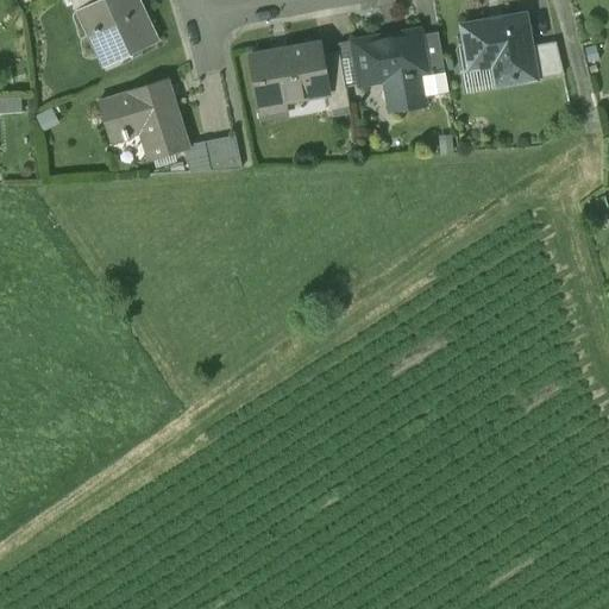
[(137,0),(101,0),(77,11),(89,35),(104,27),(118,60),(156,42),(137,0)]
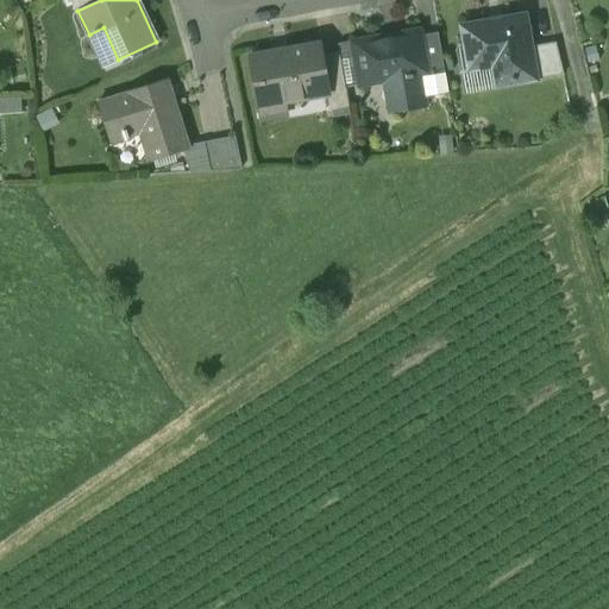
[(501,23),(460,30),(469,71),(496,66),(500,83),(537,77),(531,48),(525,16),(501,19),(501,23)]
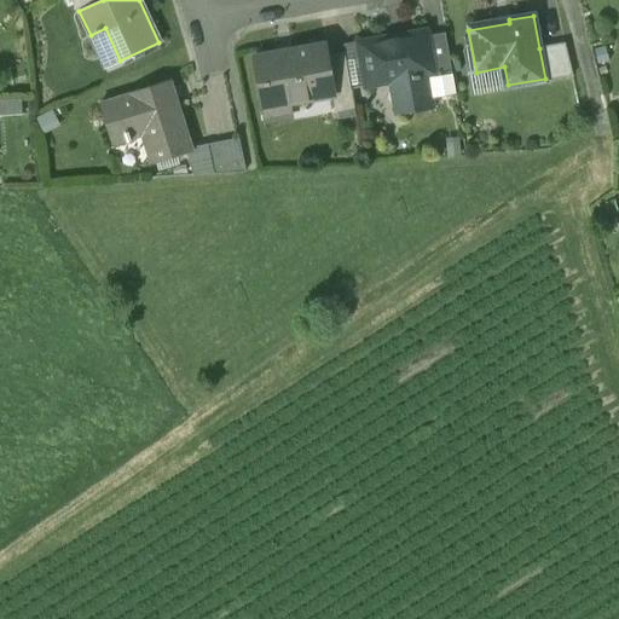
[(444,33),(426,35),(432,74),(451,71),(444,33)]
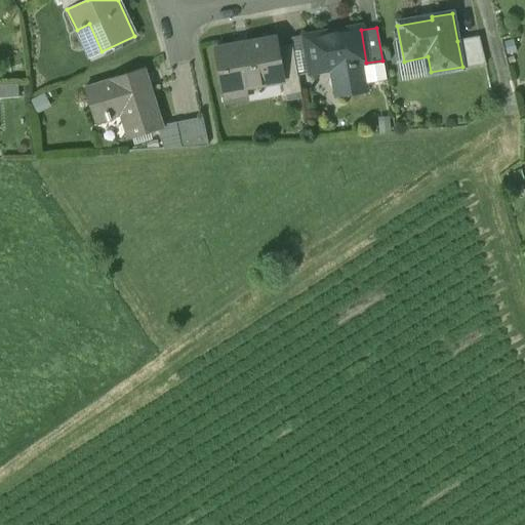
[(331,32),(303,37),(309,74),(335,69),(340,95),(366,91),(361,64),(366,63),(361,30),(360,29),(332,34),(331,32)]
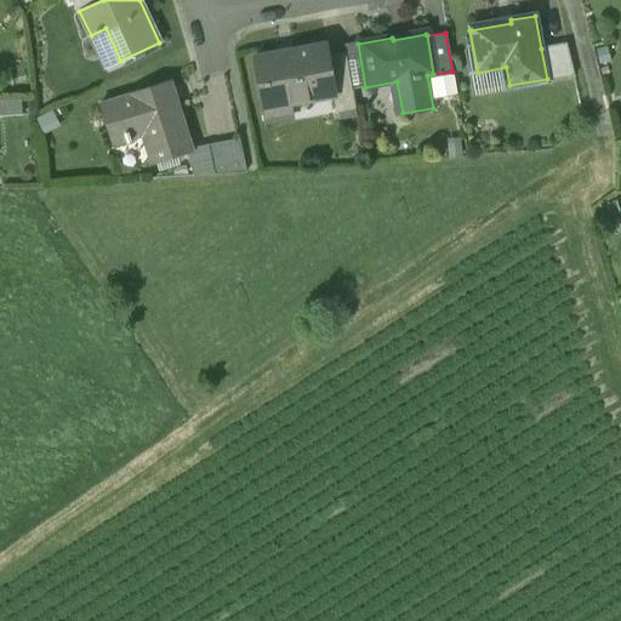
[(324,45),(256,56),(265,110),(334,98),(324,45)]
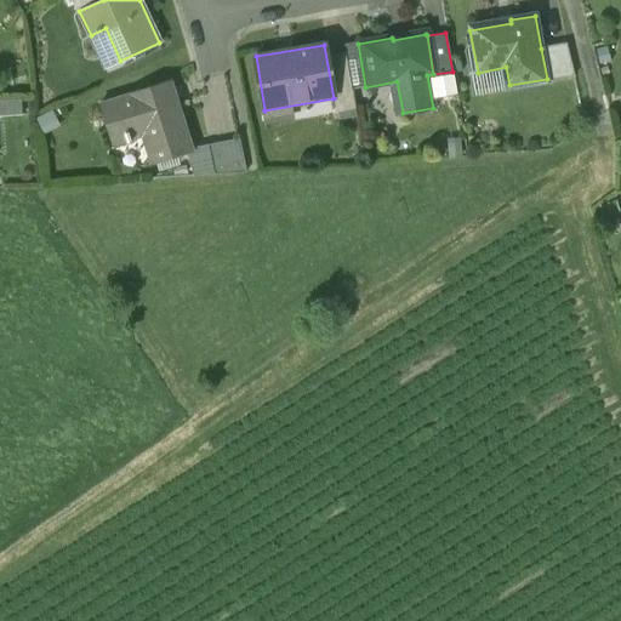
[(567,45),(541,49),(547,79),(548,81),(574,78),(567,45)]
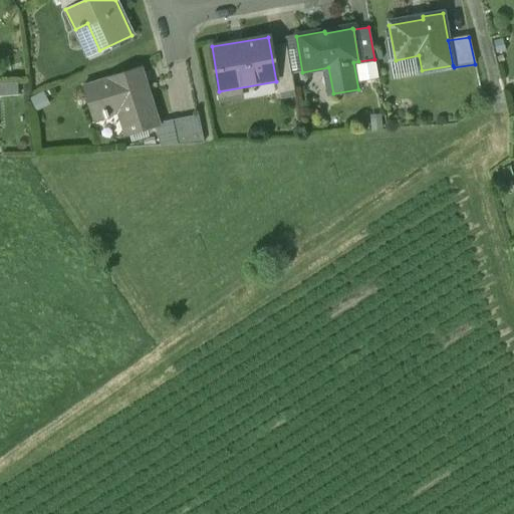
[(137,68),(82,85),(93,119),(104,115),(105,118),(108,117),(107,112),(125,106),(129,115),(120,117),(126,135),(155,125),(159,124),(158,122),(147,88),(143,89),(137,68)]
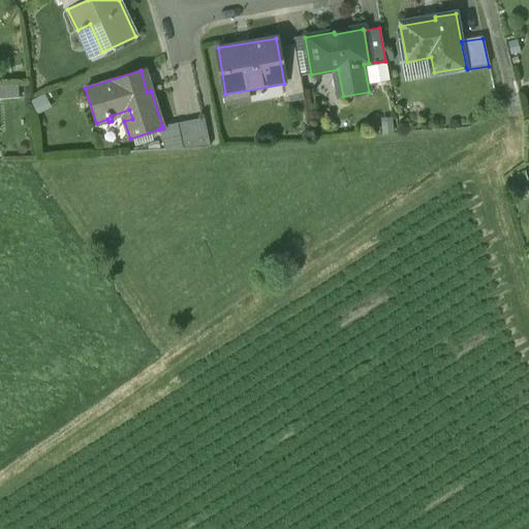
[(17,85),(0,86),(0,99),(18,98),(17,85)]
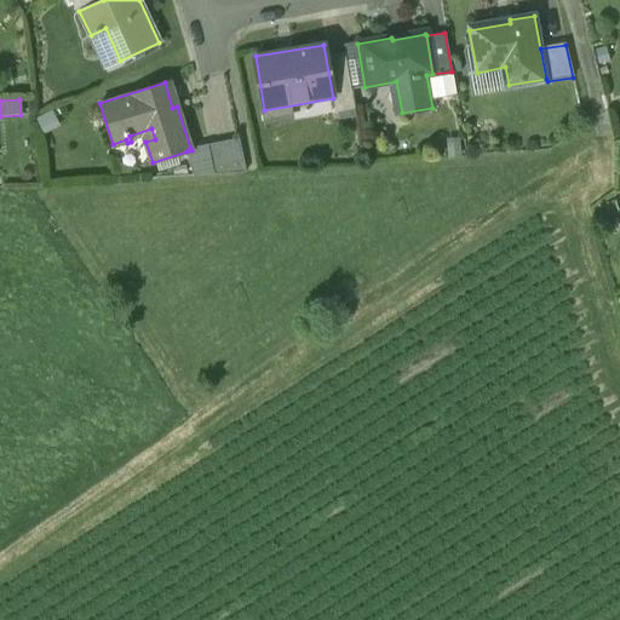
[(239,138),(208,144),(213,173),(246,172),(239,138)]
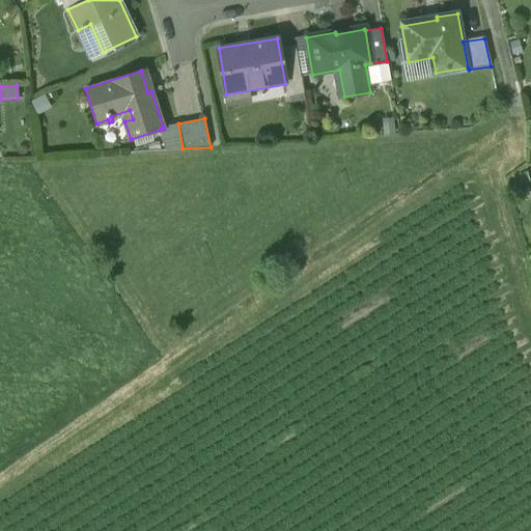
[(178,123),(163,127),(164,129),(160,130),(166,150),(183,148),(178,123)]
